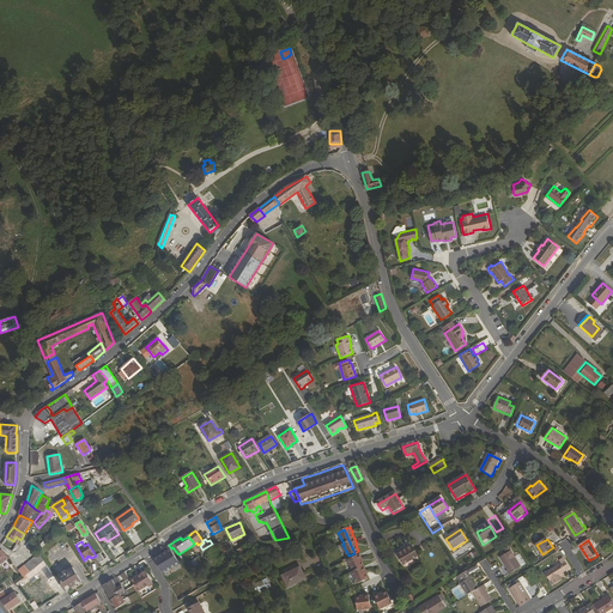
[(219,547),(222,554),(230,550),(226,542),(219,547)]
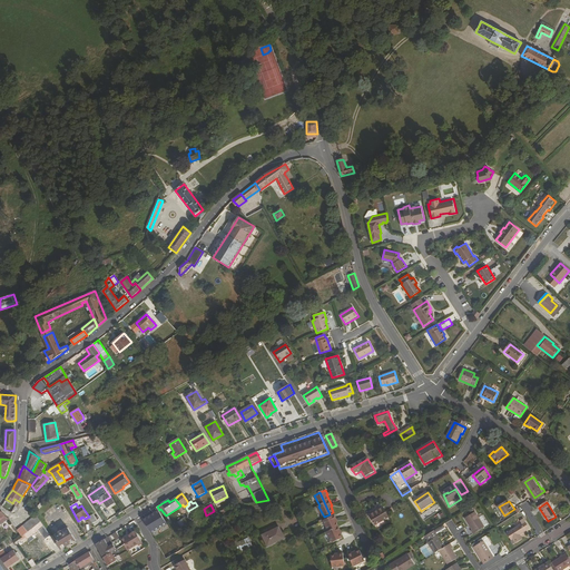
[(185,512),(187,516),(188,514),(182,505),(180,505),(178,508),(180,512),(183,511),(185,512)]
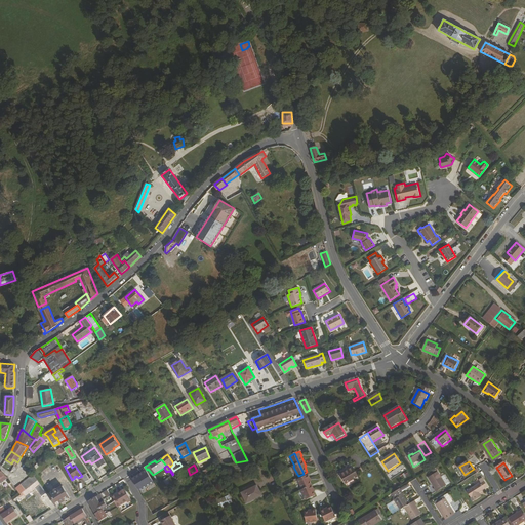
[(347,485),(359,477),(353,469),(341,476),(347,485)]
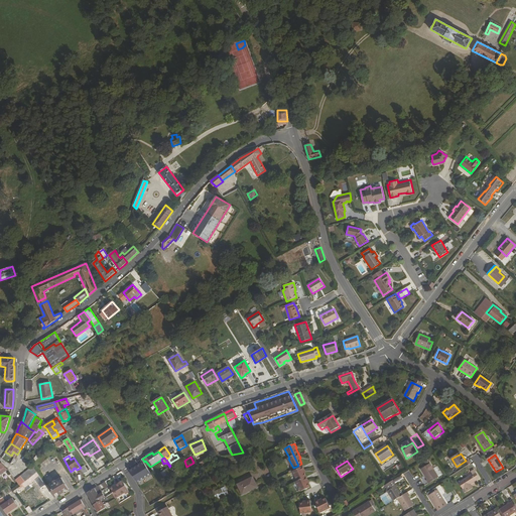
[(150,475),(143,464),(136,468),(143,480),(150,475)]
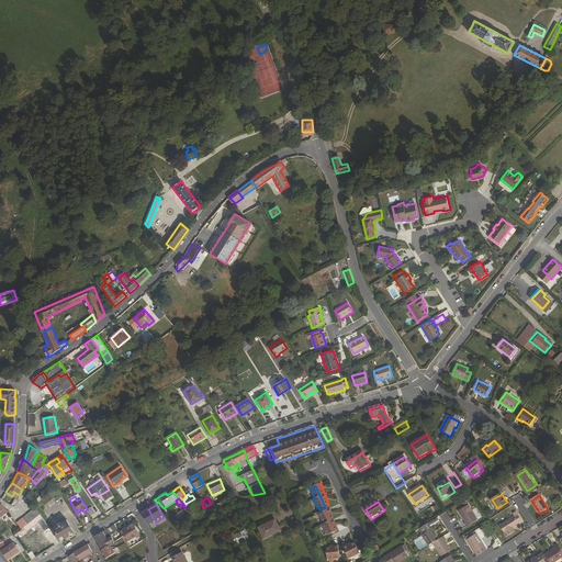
[(467,528),(478,521),(469,506),(459,512),(467,524),(464,524),(467,528)]
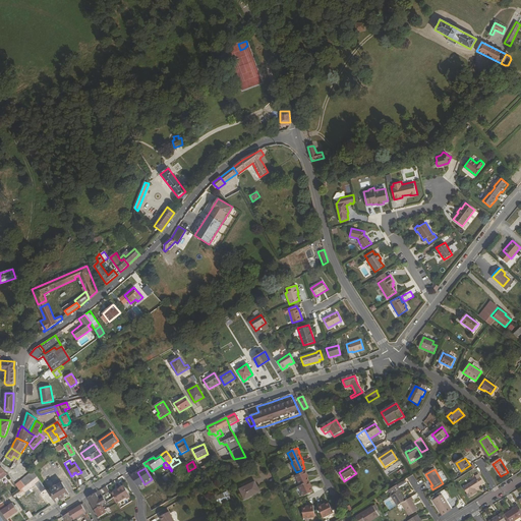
[(302,473),(311,493),(313,491),(310,486),(311,485),(307,475),(308,475),(306,471),(302,473)]
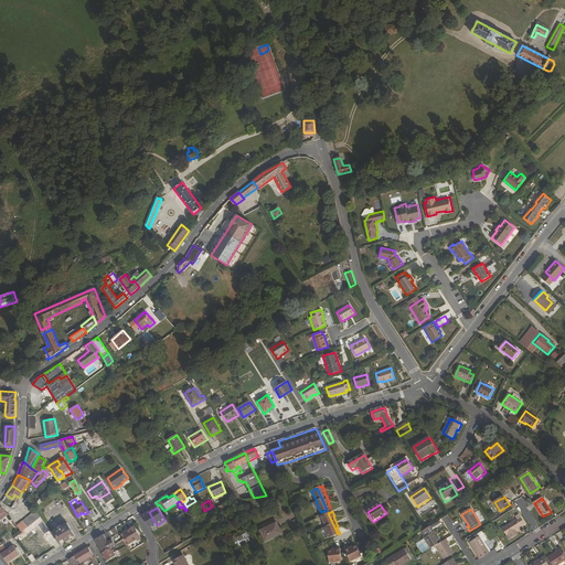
[(157,525),(149,512),(141,516),(149,530),(157,525)]
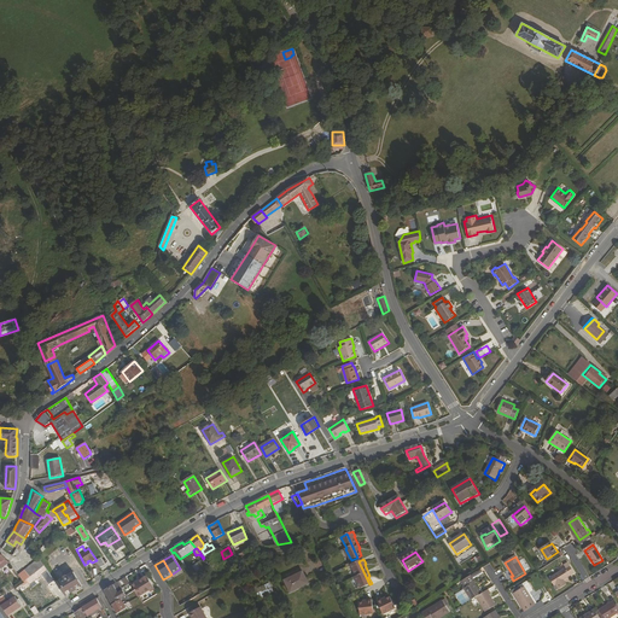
[(351,565),(356,577),(361,589),(369,584),(359,561),(351,565)]
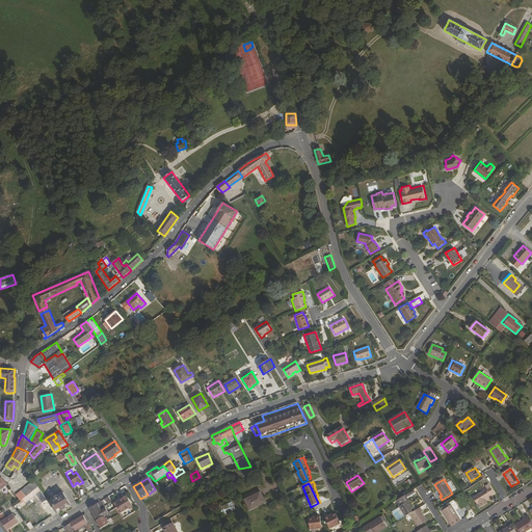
[(486,489),(473,498),(477,504),(479,504),(481,507),(487,503),(485,500),(495,494),(488,484),(485,486),(486,489)]
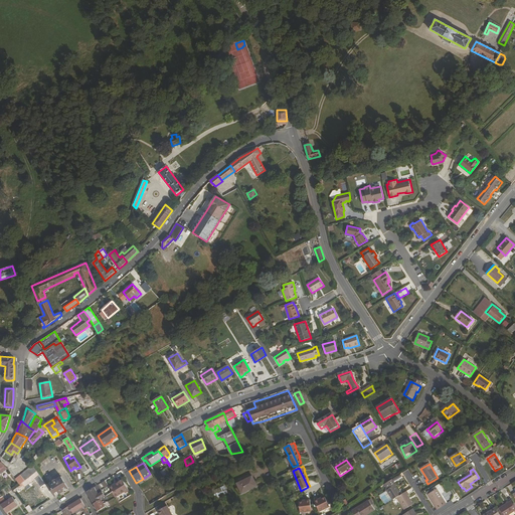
[(79,470),(72,473),(76,481),(83,478),(79,470)]
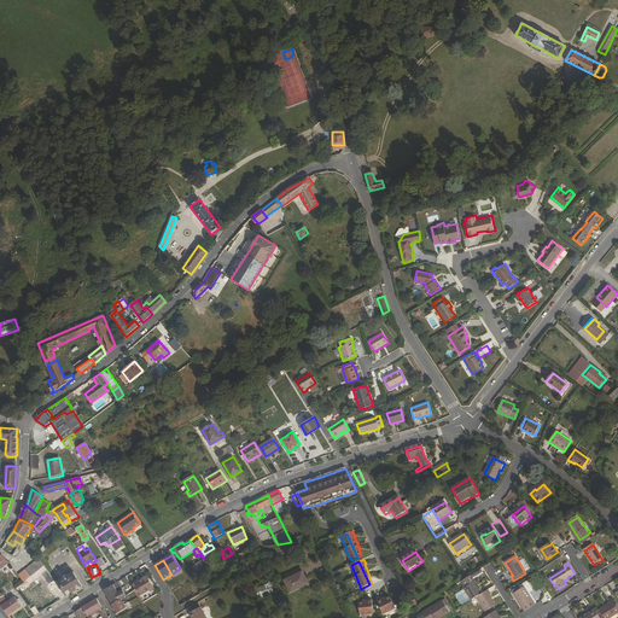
[(34,575),(30,577),(24,582),(22,583),(23,586),(28,582),(30,584),(48,570),(45,566),(41,569),(38,571),(34,575)]
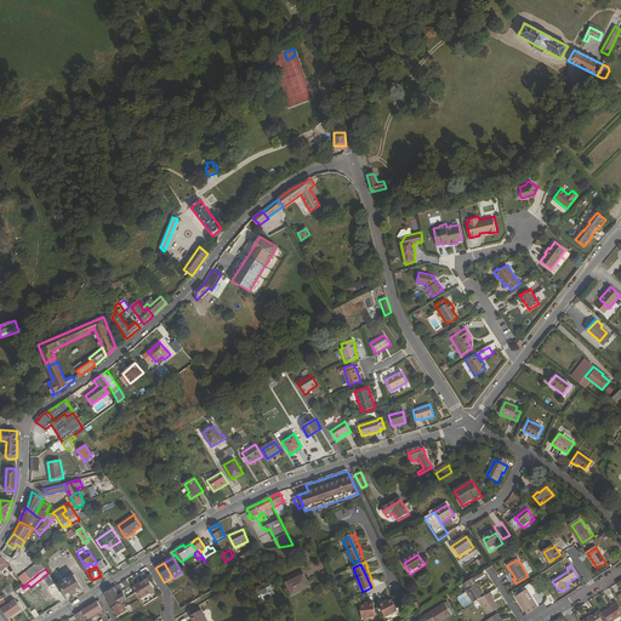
[(30,580),(26,571),(18,577),(24,585),(30,580)]
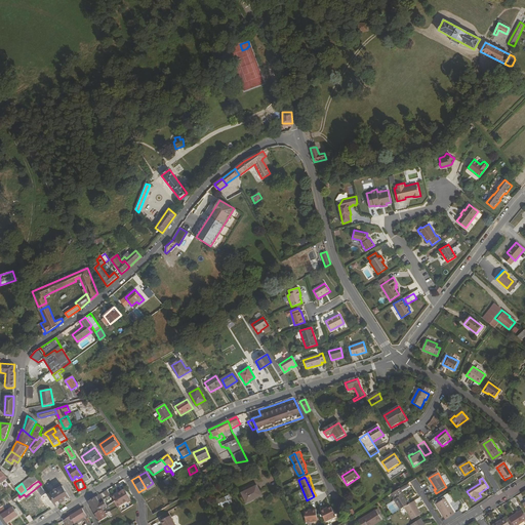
[(54,491),(48,495),(56,506),(70,496),(63,485),(57,489),(56,488),(54,490),(54,491)]
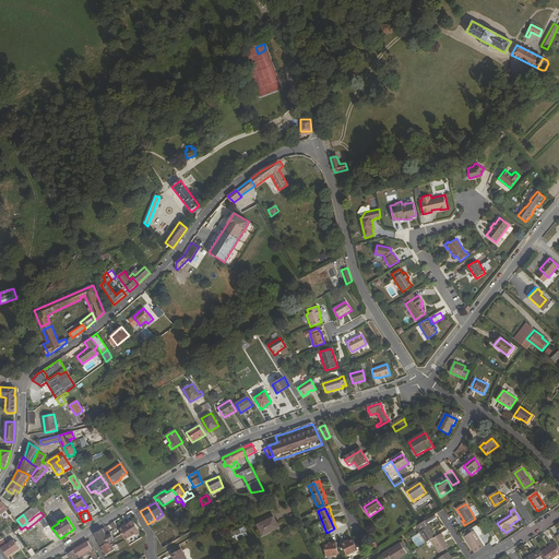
[(278,527),(274,520),(259,527),(263,535),(278,527)]
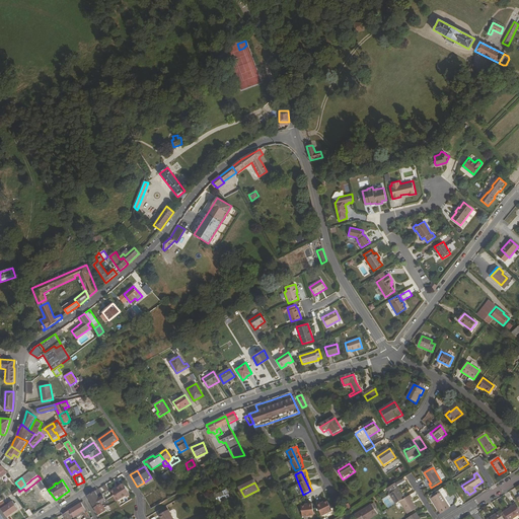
[(397,489),(398,489),(395,484),(390,487),(387,489),(390,495),(381,500),(387,510),(400,502),(404,499),(403,498),(397,489)]
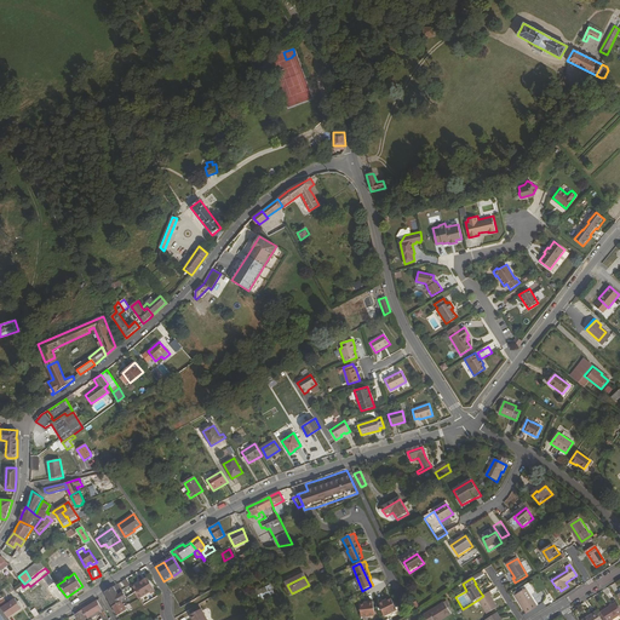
[(147,579),(131,587),(135,592),(138,600),(149,593),(150,595),(154,592),(147,579)]
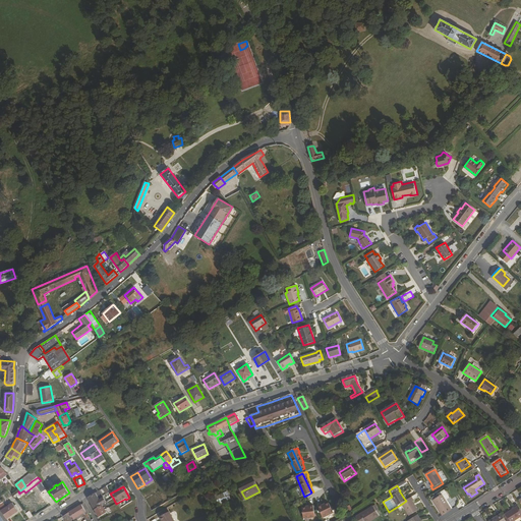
[(101,505),(105,502),(99,490),(94,494),(87,498),(94,510),(102,505),(101,505)]
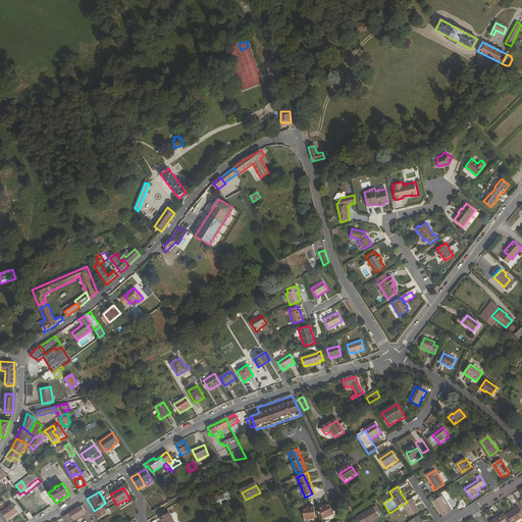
[(229,497),(220,502),(219,500),(217,501),(221,510),(224,508),(222,505),(227,502),(228,506),(232,504),(229,497)]
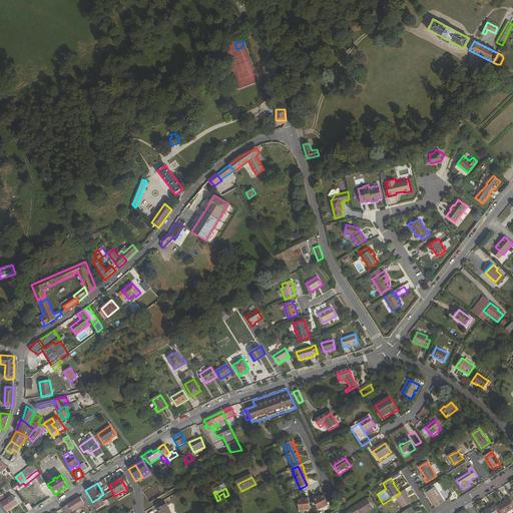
[(428,492),(427,493),(436,508),(438,506),(444,503),(445,502),(436,488),(435,488),(432,490),(431,488),(427,491),(428,492)]
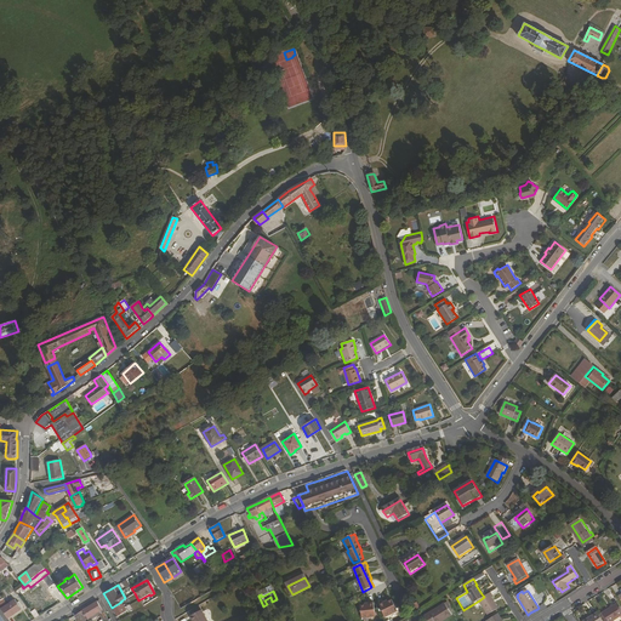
[(499,609),(491,598),(494,597),(490,593),(484,597),(479,600),(488,615),(499,609)]
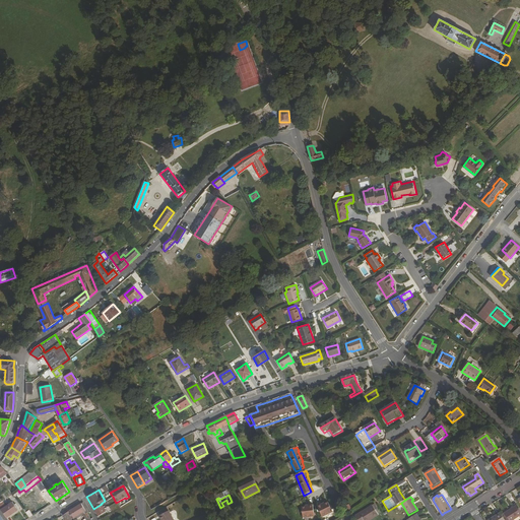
[(17,510),(12,502),(6,506),(1,510),(6,517),(17,510)]
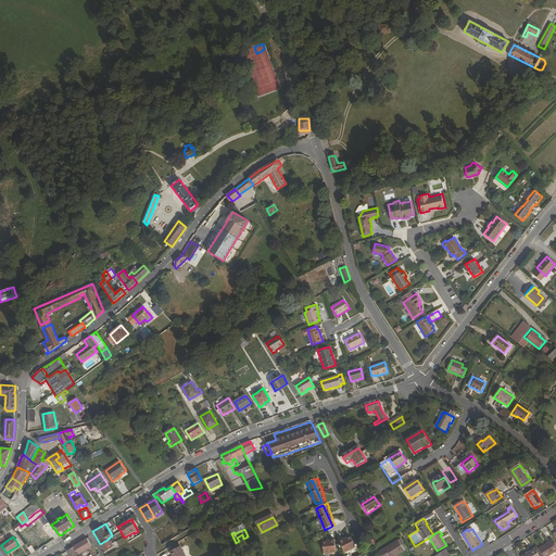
[(345,553),(356,547),(352,536),(345,540),(344,539),(340,541),(345,553)]
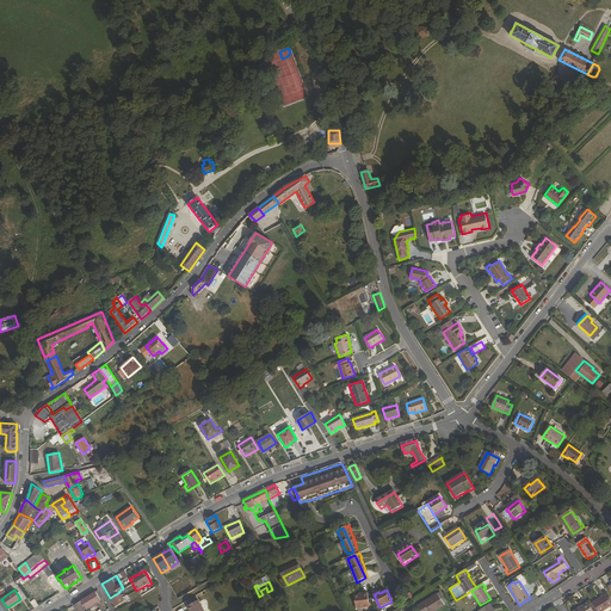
[(102,608),(99,604),(102,603),(104,602),(97,591),(96,592),(100,600),(86,609),(85,609),(86,610),(87,610),(90,610),(97,606),(100,610),(102,610),(104,610),(102,608)]
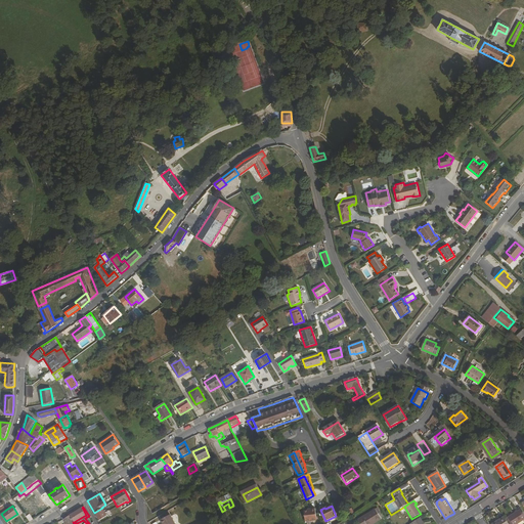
[(74,522),(86,515),(82,508),(75,512),(69,515),(74,522)]
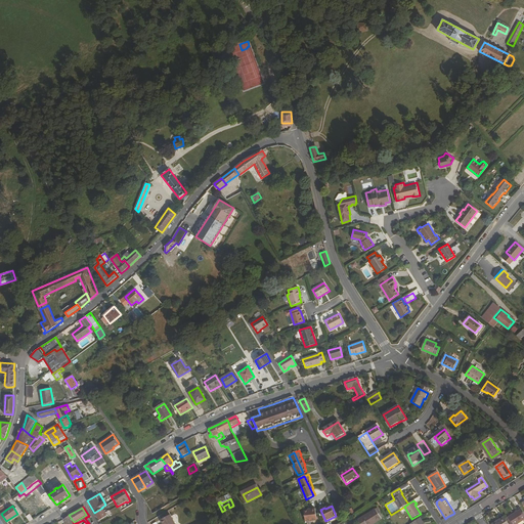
[(98,521),(106,516),(102,508),(94,513),(96,516),(98,521)]
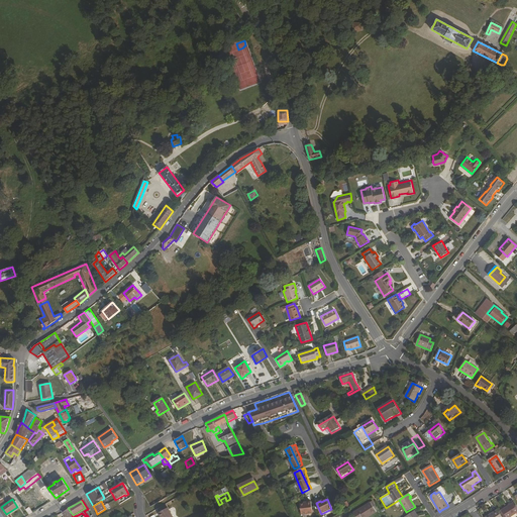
[(511,516),(516,513),(516,505),(515,502),(502,510),(506,516),(511,516)]
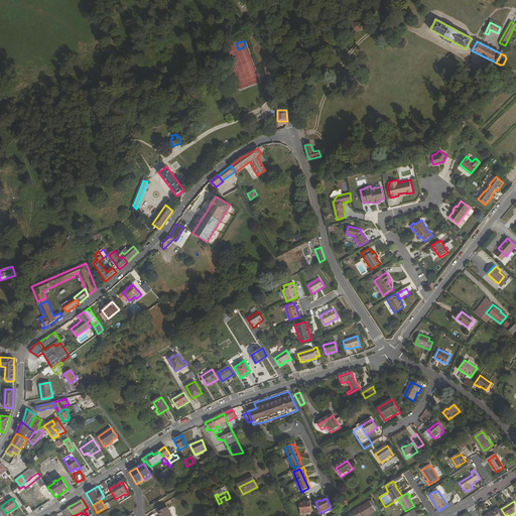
[(367,515),(376,511),(370,502),(353,512),(355,515),(365,515),(367,515)]
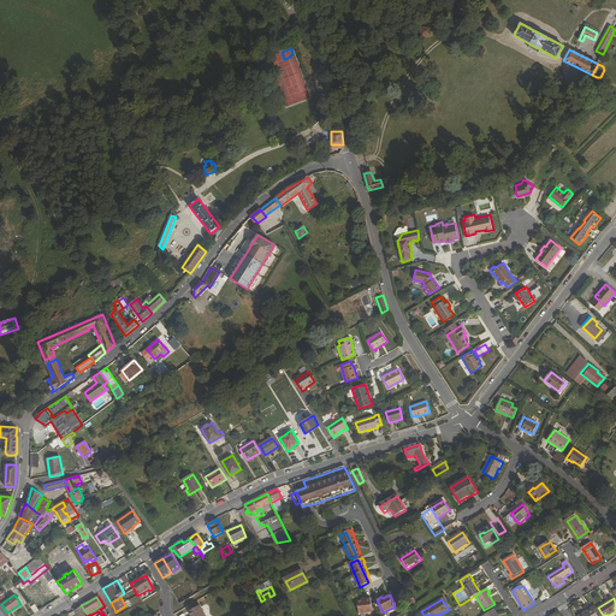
[(372,611),(366,600),(359,600),(360,614),(372,611)]
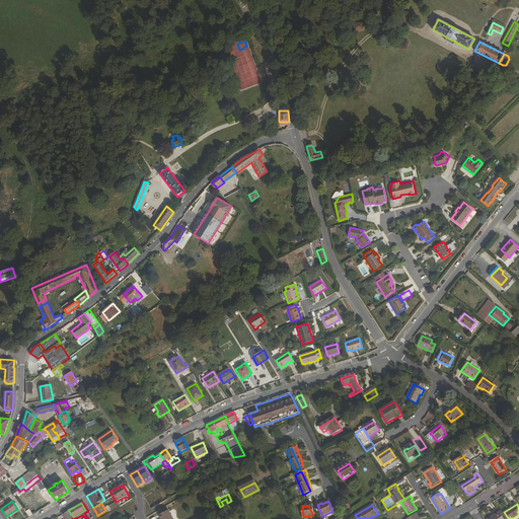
[(158,514),(160,518),(161,518),(172,518),(167,509),(158,514)]
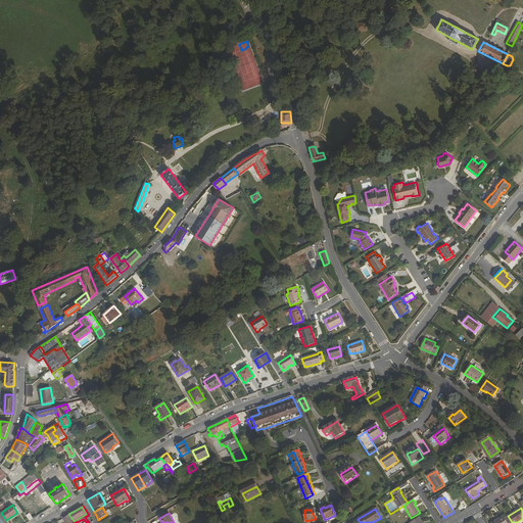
[(68,514),(62,518),(65,522),(74,522),(73,521),(74,521),(68,514)]
